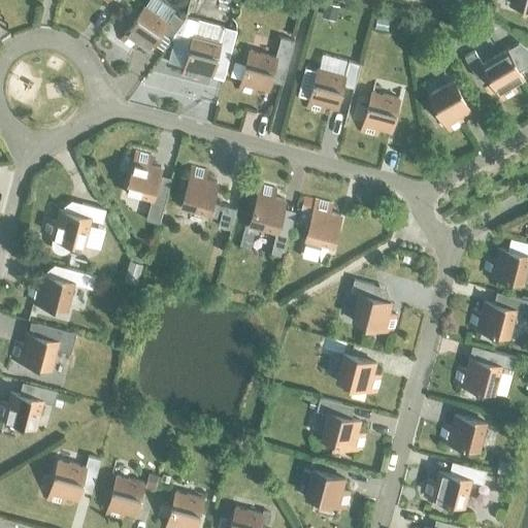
[(160,32),(170,39),(187,15),(164,0),(146,0),(120,40),(133,50),(138,42),(147,48),(160,32)]
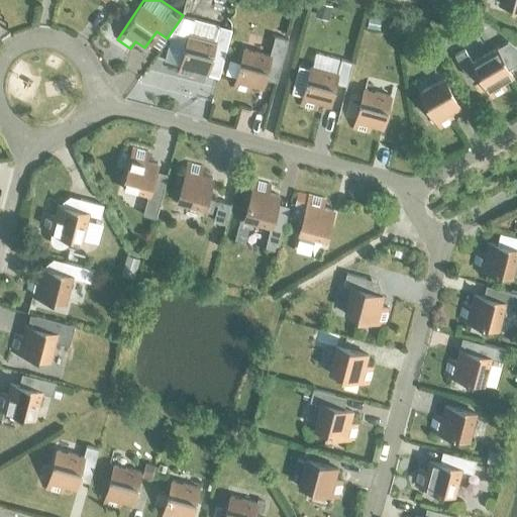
[(212,53),(223,55),(229,33),(217,30),(219,25),(193,18),(178,74),(194,78),(196,70),(206,73),(212,53)]
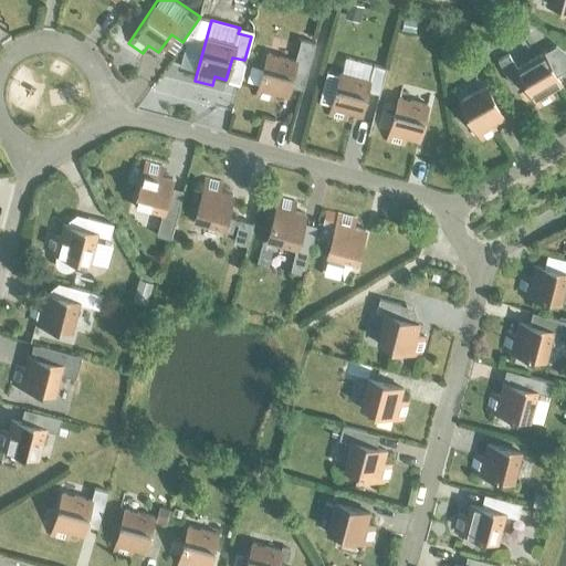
[(292,73),(305,76),(315,42),(301,39),(295,60),(266,53),(255,96),(272,101),(275,92),(286,95),(292,73)]
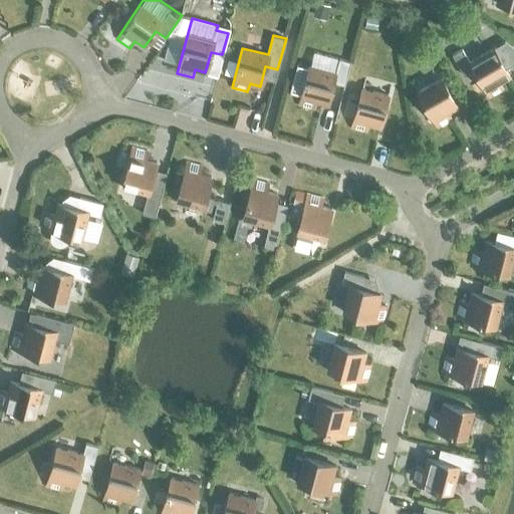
[(509,76),(504,68),(513,62),(513,47),(505,40),(492,48),(469,61),(462,49),(453,54),(464,75),(474,69),(490,97),(504,89),(500,82),(509,76)]
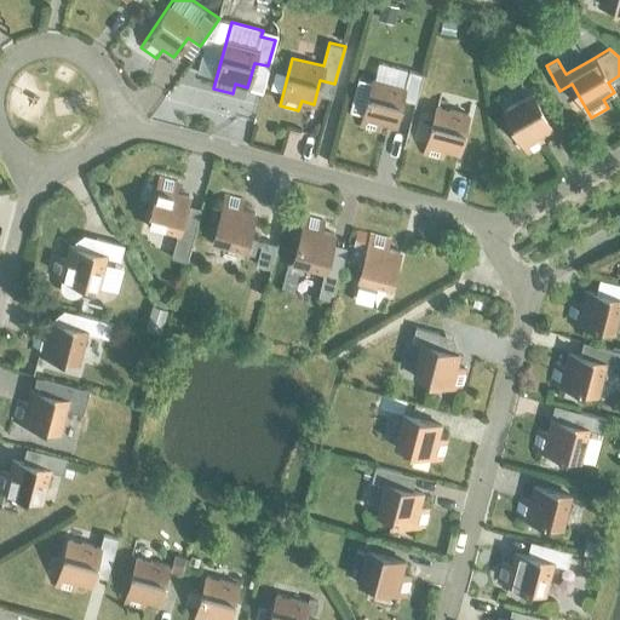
[(382,122),(394,126),(405,87),(373,79),(360,127),(379,132),(382,122)]
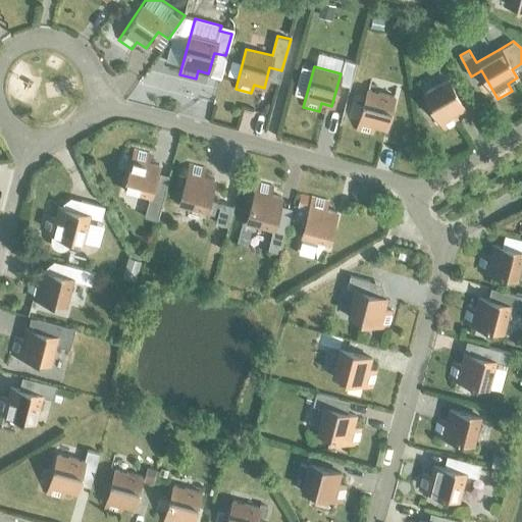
[(423,93),(445,129),(459,121),(455,114),(464,108),(448,80),(423,93)]
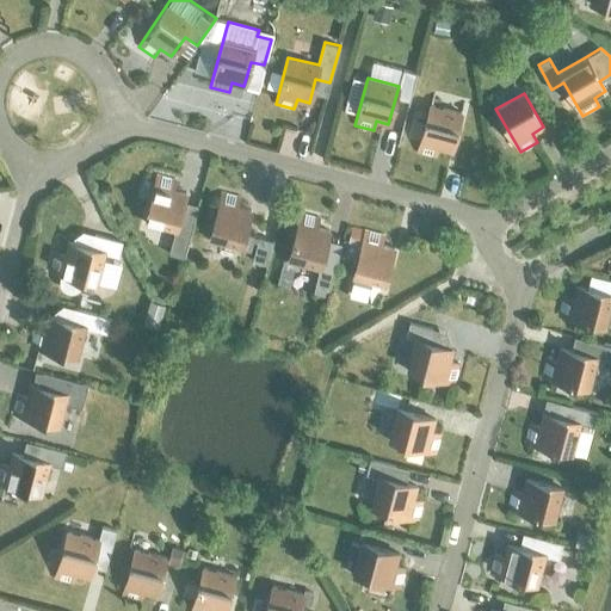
[(438,148),(451,150),(461,112),(430,105),(418,152),(436,156),(438,148)]
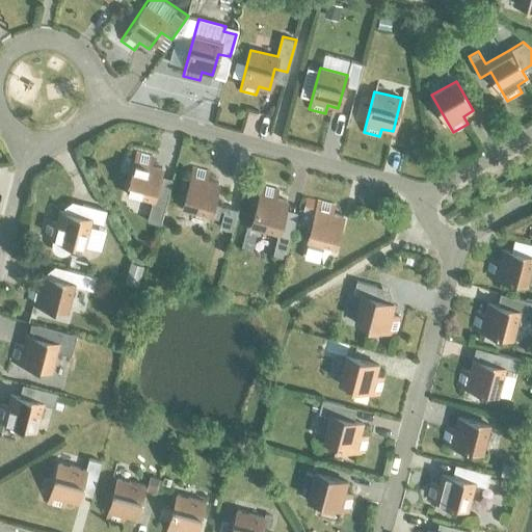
[(148,220),(159,223),(170,179),(160,176),(162,167),(151,165),(153,157),(137,153),(126,193),(153,201),(148,220)]
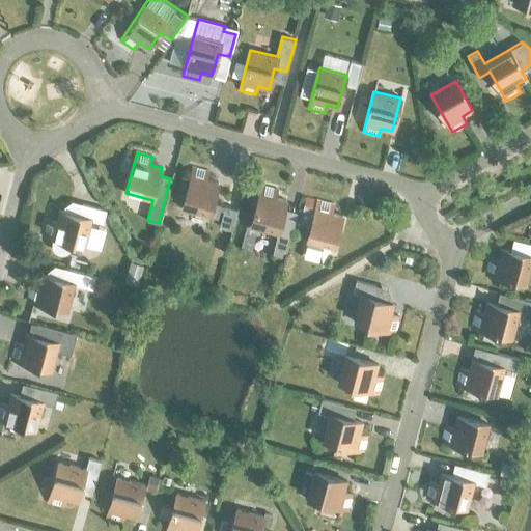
[(182,208),(217,218),(220,204),(213,202),(218,183),(206,179),(208,171),(193,167),(182,208)]
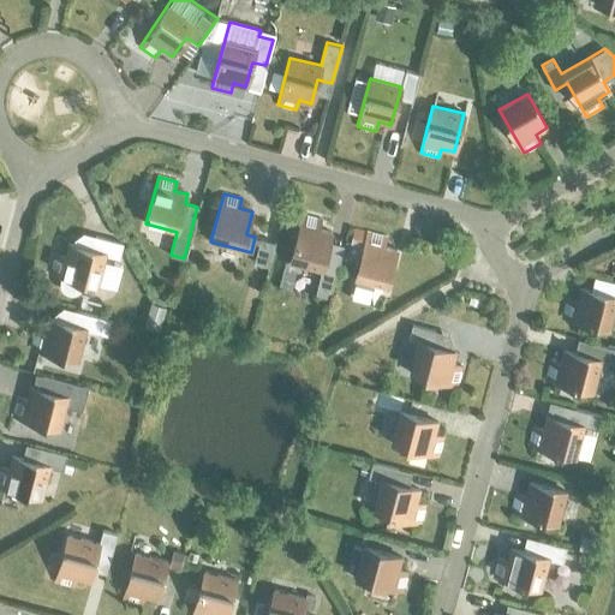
[(315,294),(329,298),(342,245),(329,242),(332,232),(318,228),(321,220),(303,215),(290,262),(322,270),(315,294)]
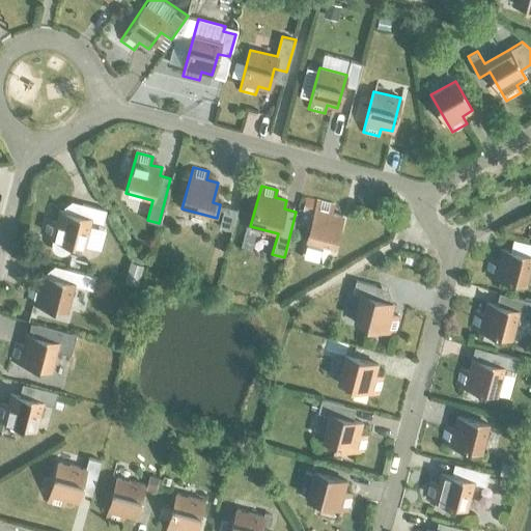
[(307,242),(334,248),(342,216),(331,213),(333,204),(317,200),(307,242)]
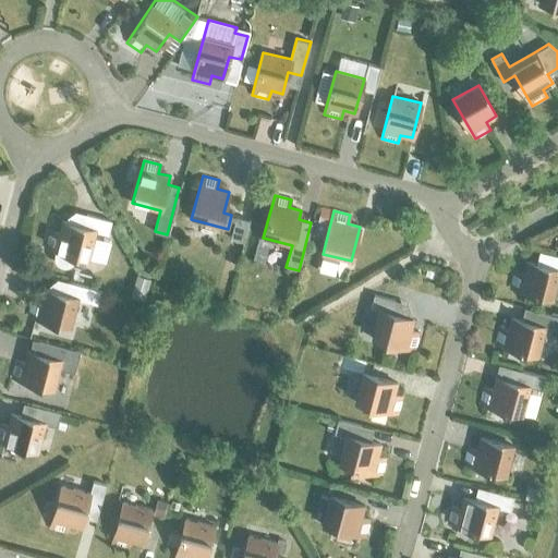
[(50,230),(45,247),(57,250),(56,254),(56,258),(58,263),(61,265),(64,266),(69,265),(72,263),(74,259),(75,255),(88,258),(96,231),(108,234),(111,220),(86,214),(83,227),(61,221),(58,232),(50,230)]
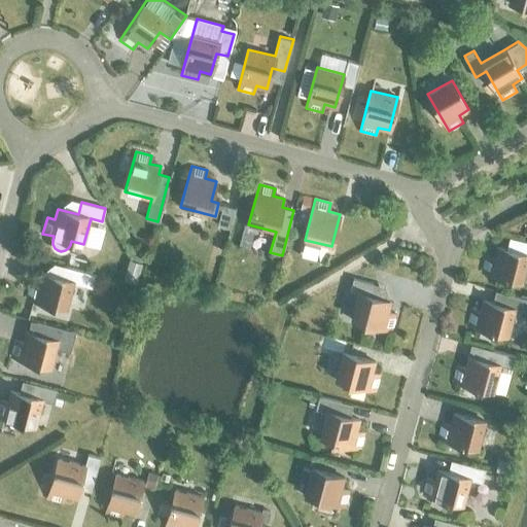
[(230,227),(234,208),(222,205),(217,224),(230,227)]
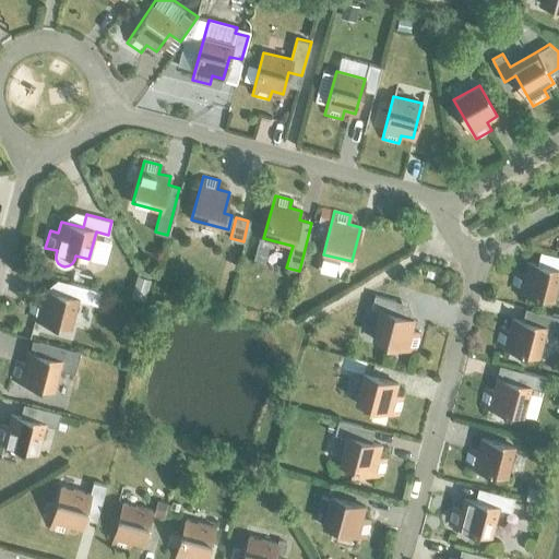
[(558,278),(558,256),(551,254),(548,266),(526,261),(523,273),(515,271),(511,287),(554,299),(558,278)]
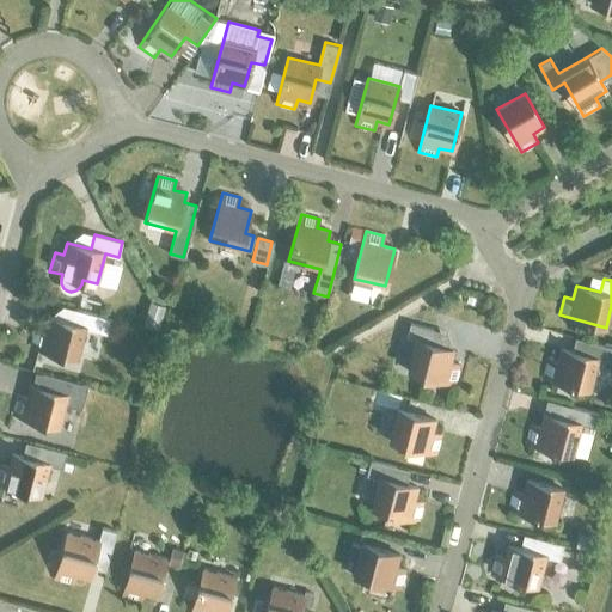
[(30,346),(78,357),(85,326),(96,329),(98,319),(79,314),(75,324),(48,317),(44,329),(35,326),(30,346)]
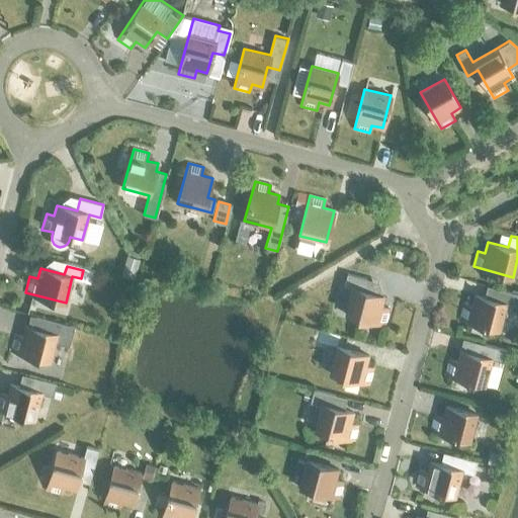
[(346,272),(343,285),(351,287),(345,314),(384,325),(389,309),(381,307),(383,295),(373,293),(364,290),(367,278),(346,272)]
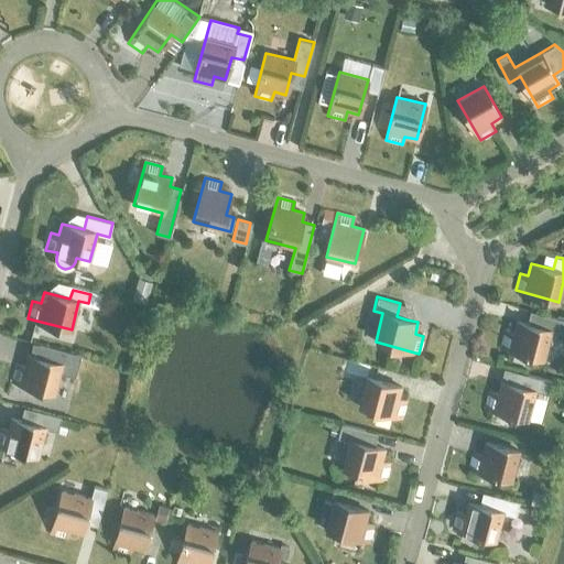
[(551,331),(563,334),(563,329),(563,320),(541,314),(538,326),(516,321),(513,333),(505,331),(500,347),(543,359),(551,331)]
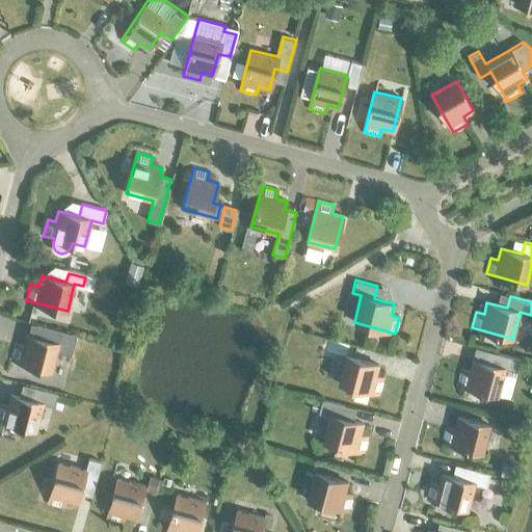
[(15,343),(10,360),(52,370),(56,351),(71,354),(76,335),(36,324),(33,337),(26,335),(23,345),(15,343)]
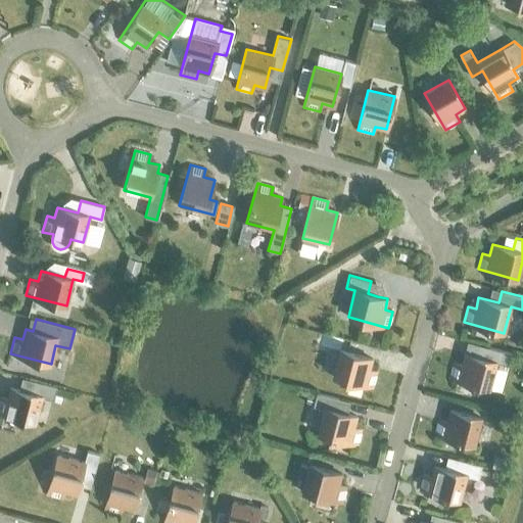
[(496,362),(508,365),(511,352),(487,346),(484,359),(464,353),(461,364),(454,362),(448,378),(489,388),(496,362)]
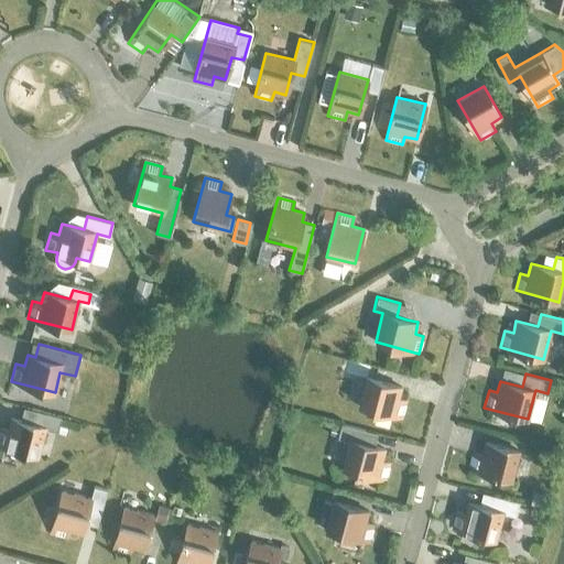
[(358,405),(402,418),(407,400),(398,398),(401,387),(366,377),(358,405)]
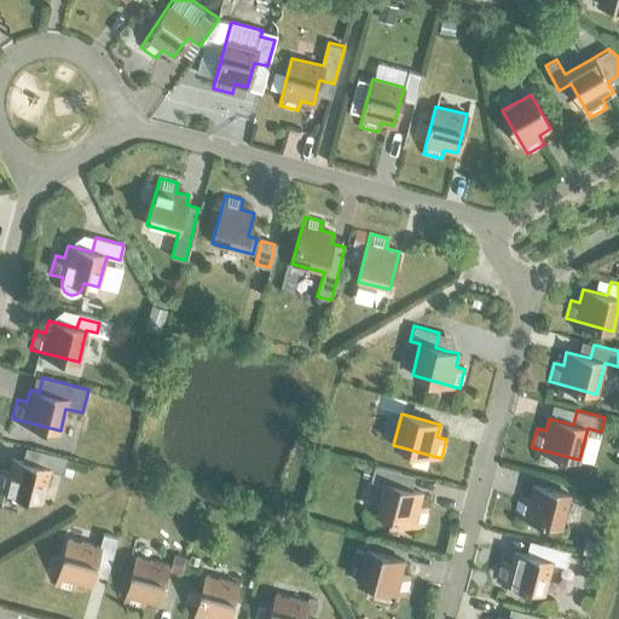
[(50,470),(63,474),(67,458),(39,451),(35,464),(11,458),(9,472),(0,469),(0,489),(41,501),(50,470)]
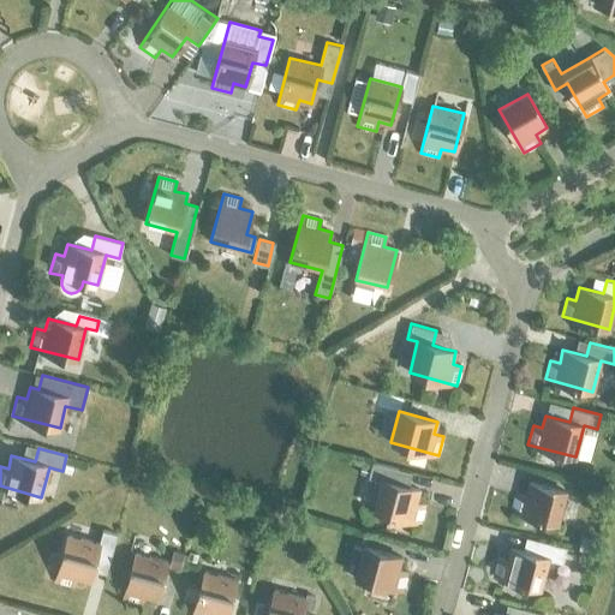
[(372,511),(421,523),(425,505),(416,502),(419,489),(395,483),(400,469),(371,461),(368,476),(381,479),(372,511)]
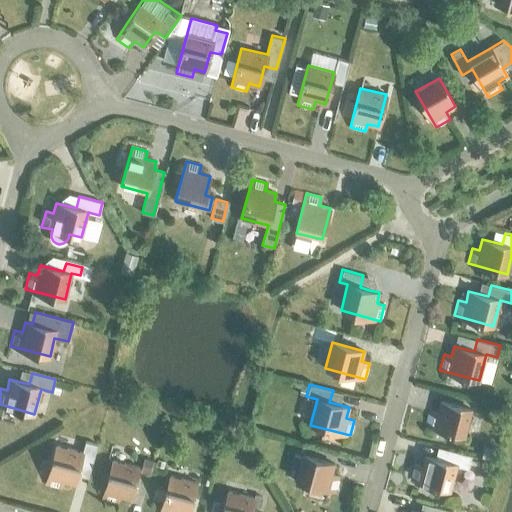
[(425,425),(464,435),(471,409),(439,401),(437,412),(429,410),(425,425)]
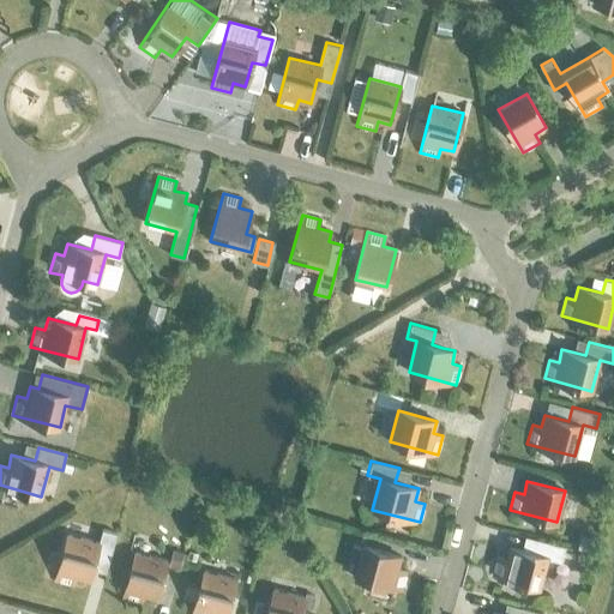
[(91,569),(106,571),(115,534),(102,530),(98,542),(67,534),(55,581),(73,587),(76,577),(89,581),(91,569)]
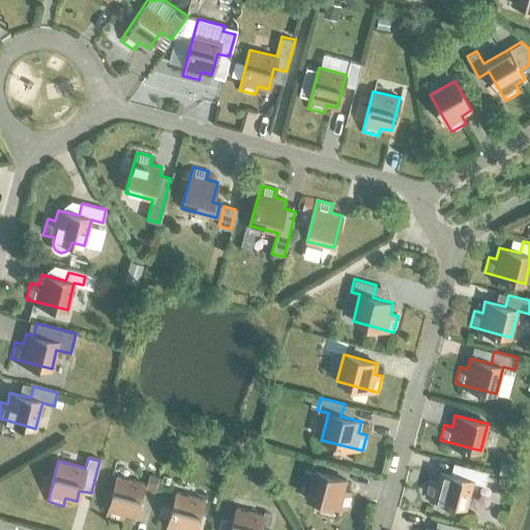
[(473,481),(484,484),(488,471),(464,465),(461,477),(440,472),(437,482),(429,480),(424,497),(466,507),(473,481)]
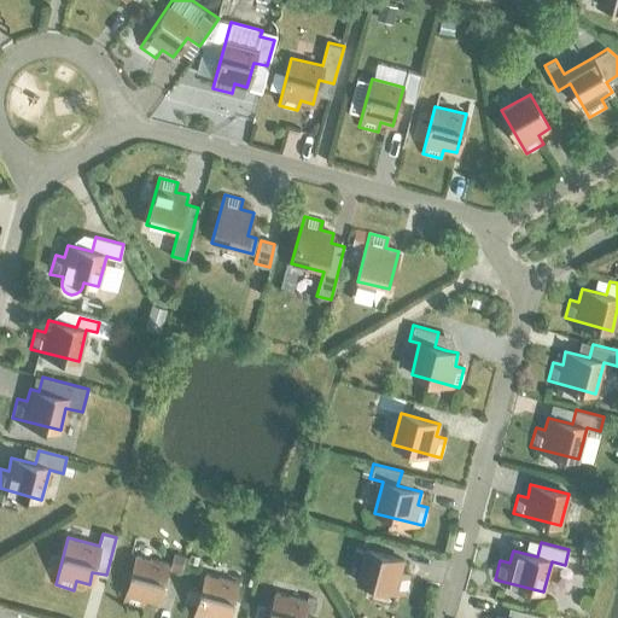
[(356,581),(404,594),(409,575),(400,572),(403,560),(365,549),(356,581)]
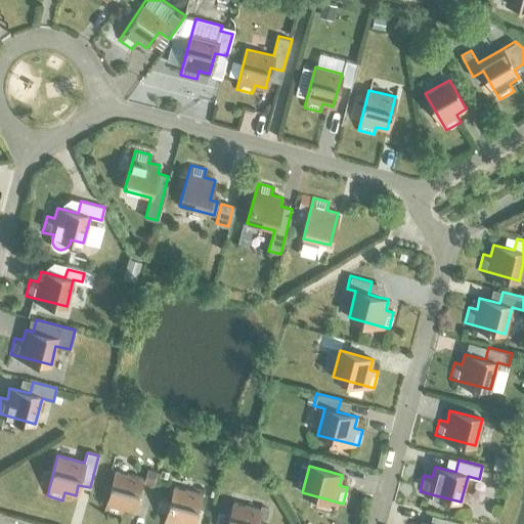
[(123,508),(133,511),(142,478),(116,471),(104,511),(120,515),(123,508)]
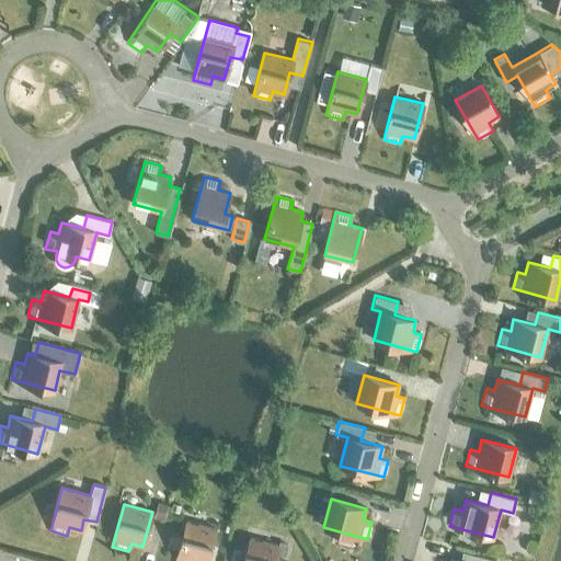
[(193,560),(194,560),(197,560),(206,560),(215,528),(186,521),(175,560),(193,560)]
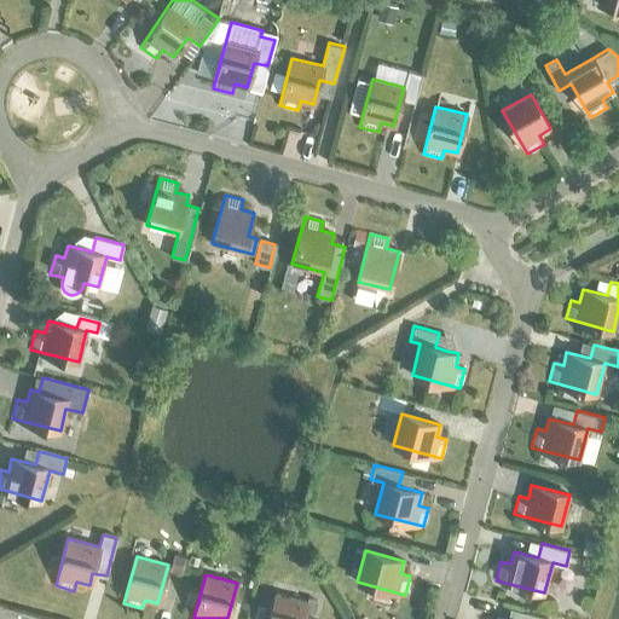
[(302,618),(307,601),(276,593),(268,618),(302,618)]
